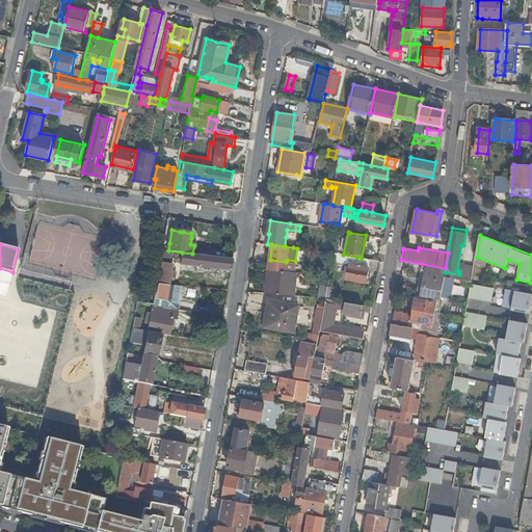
[(166,264),(168,250),(163,250),(157,284),(168,285),(169,278),(170,271),(171,265),(166,264)]
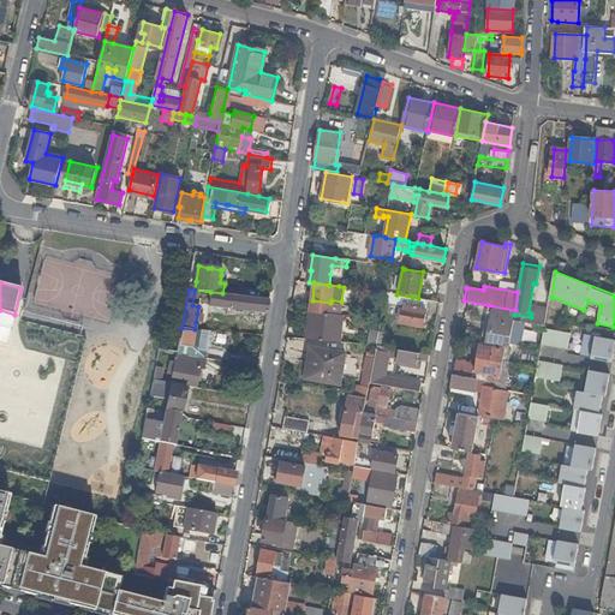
[(208,305),(267,314),(268,299),(222,293),(210,292),(208,305)]
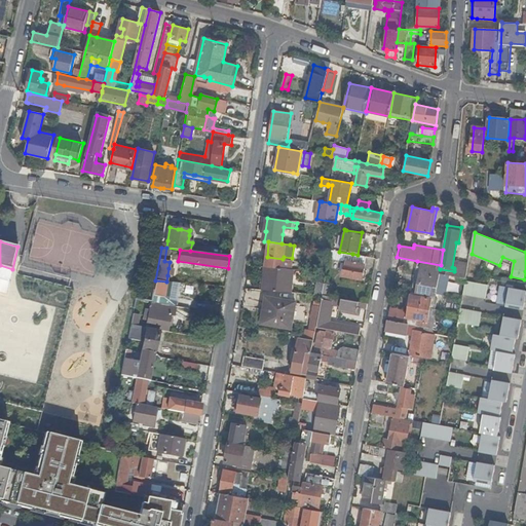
[(361,279),(365,256),(358,255),(352,254),(339,252),(330,250),(329,257),(344,260),(342,275),(361,279)]
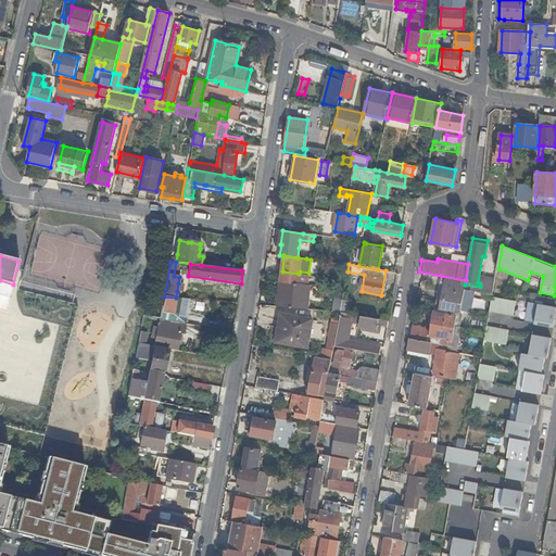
[(466,280),(441,276),(439,289),(438,294),(443,295),(441,310),(459,313),(465,285),(465,283),(466,280)]
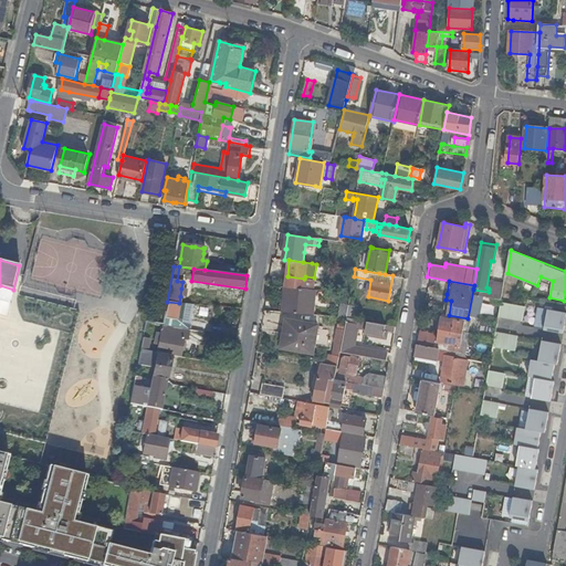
[(283,312),(315,314),(317,290),(286,286),(283,312)]
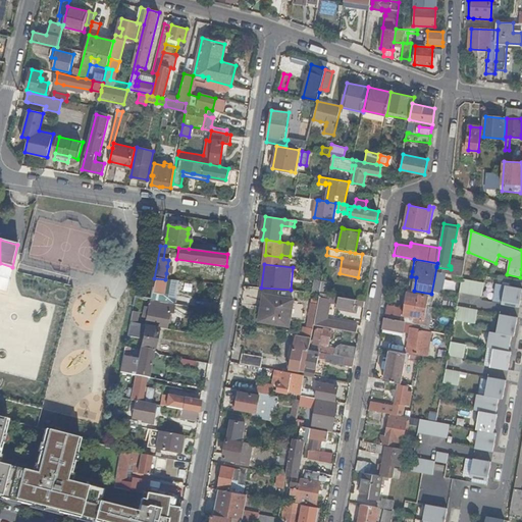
[(151,293),(155,294),(162,295),(165,279),(154,278),(151,293)]
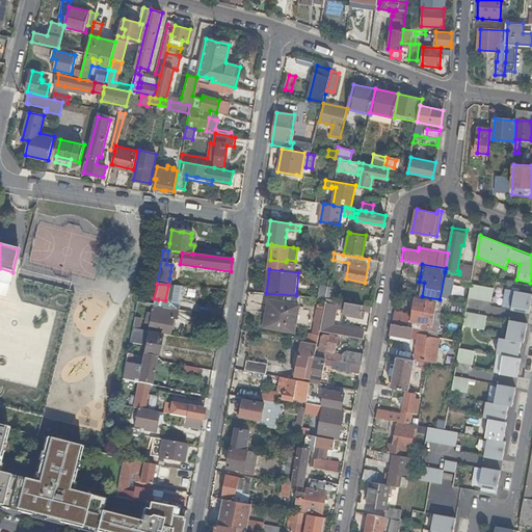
[(494,289),(471,285),(469,298),(491,302),(494,289)]
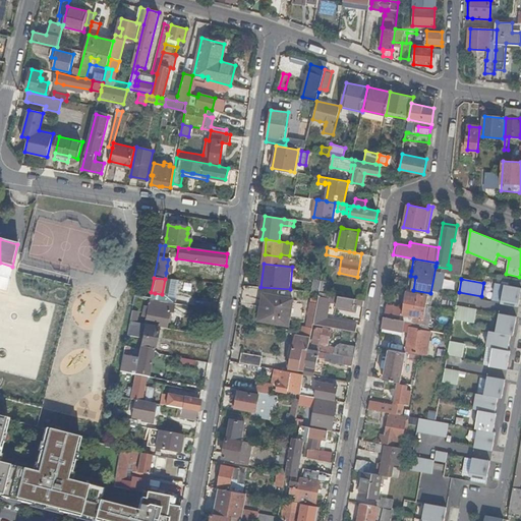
[(314,280),(312,290),(320,291),(322,281),(314,280)]
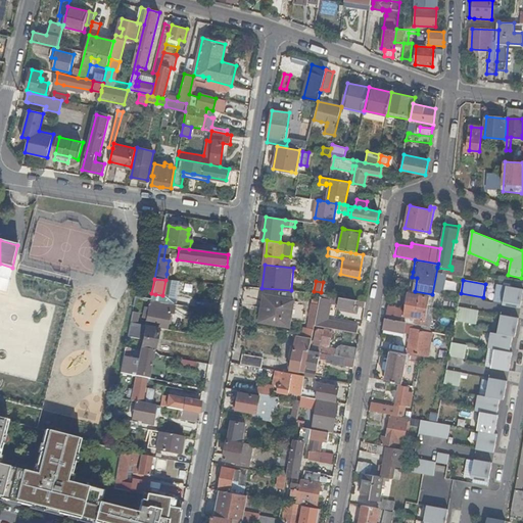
[(522,295),(522,288),(507,286),(504,304),(521,307),(522,295)]
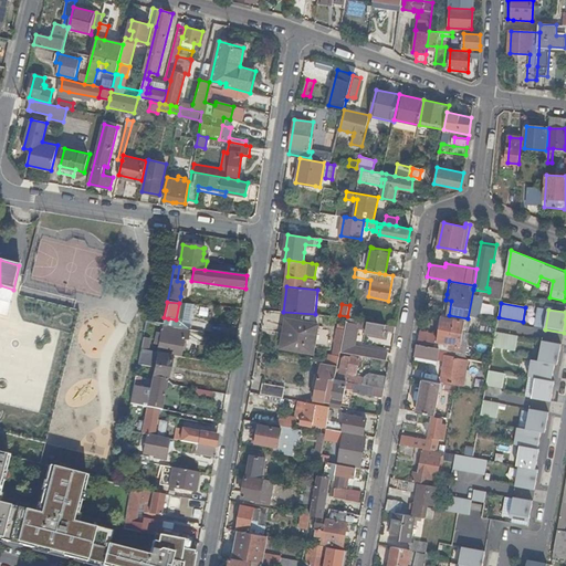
[(465,359),(470,333),(469,333),(465,332),(468,318),(449,315),(442,314),(438,339),(437,347),(438,347),(442,348),(446,348),(451,349),(461,352),(461,355),(461,358),(465,359)]
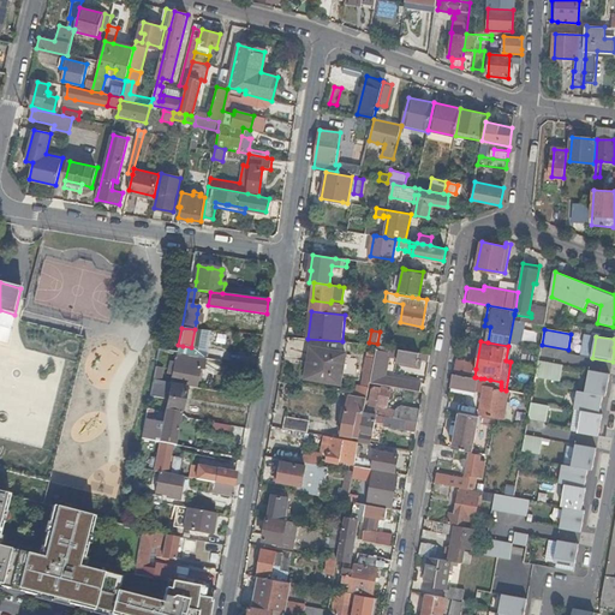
[(178,345),(177,352),(189,354),(189,352),(181,351),(183,346),(178,345)]
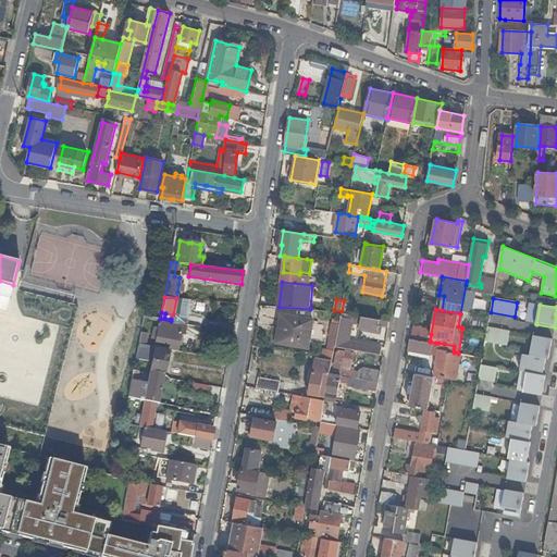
[(388,326),(390,321),(351,314),(342,313),(335,346),(346,348),(347,348),(348,346),(346,346),(350,322),(360,323),(359,326),(378,329),(378,324),(388,326)]
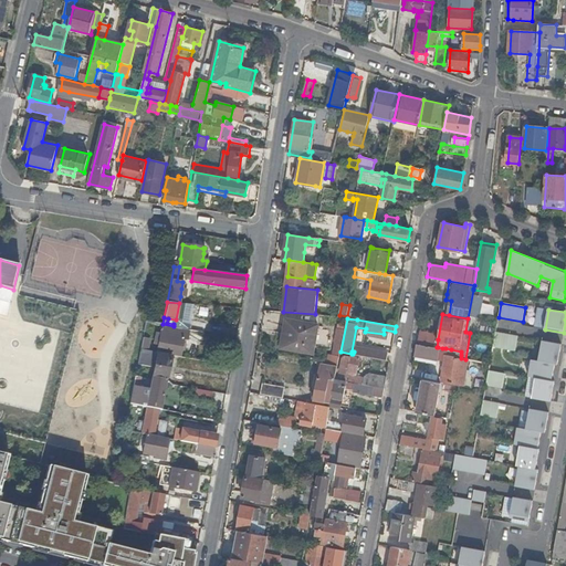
[(178,322),(177,327),(188,329),(203,332),(205,323),(189,320),(189,323),(178,322)]
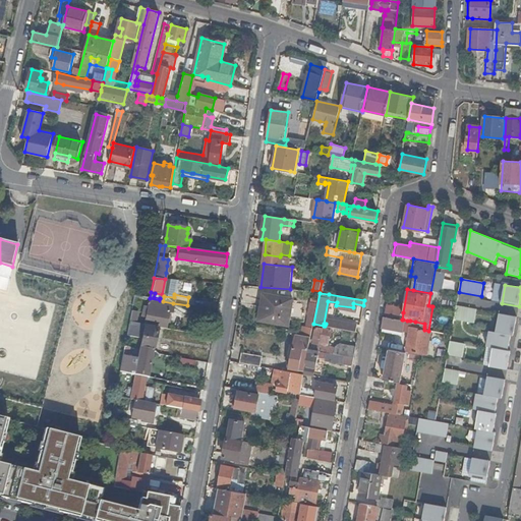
[(293,299),(265,294),(261,322),(288,327),(293,299)]
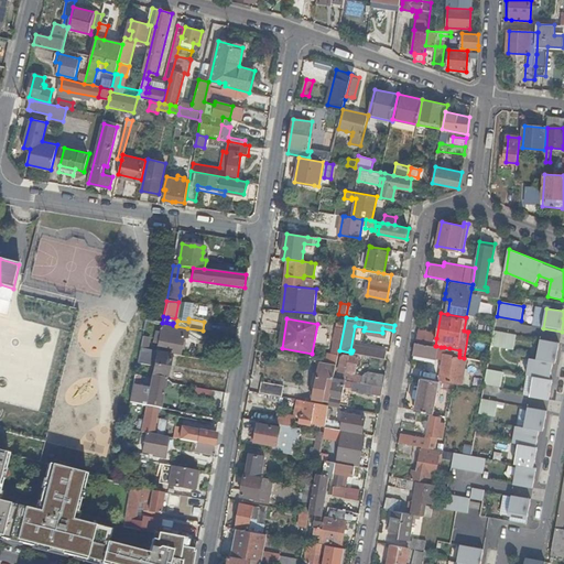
[(161,332),(159,345),(158,350),(171,353),(179,355),(182,336),(186,336),(187,328),(176,326),(173,325),(162,323),(161,332)]
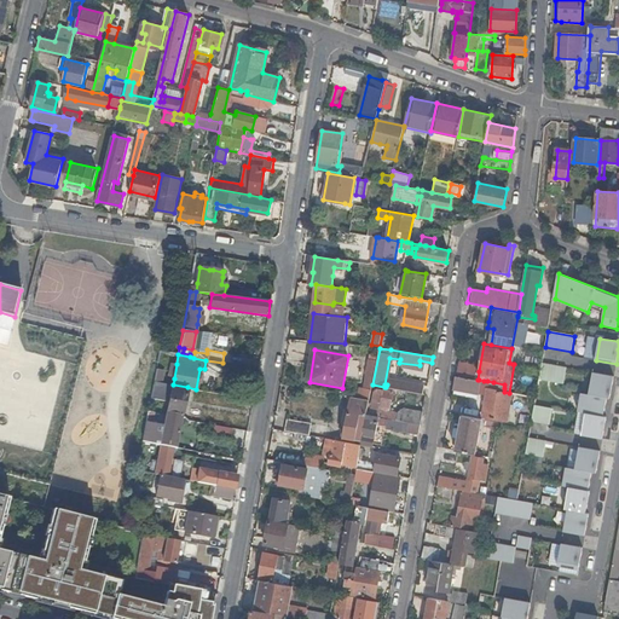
[(520,358),(520,365),(541,369),(542,362),(520,358)]
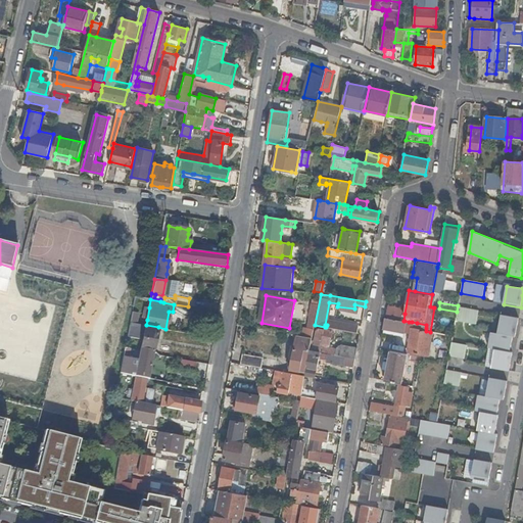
[(312,303),(308,325),(314,326),(314,325),(318,304),(312,303)]
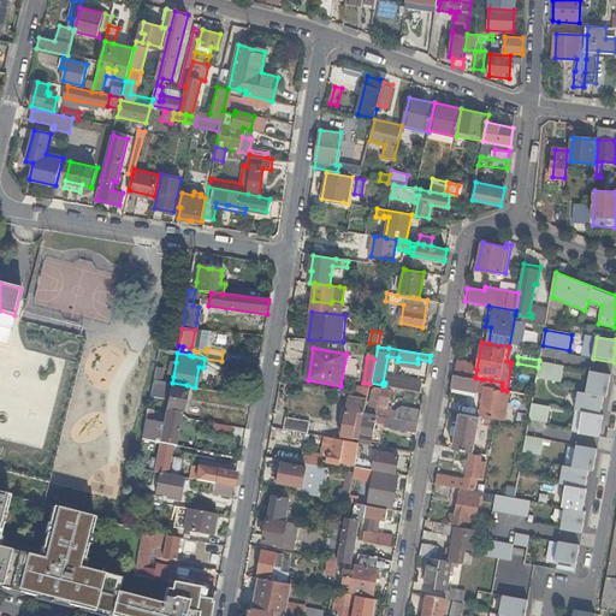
[(472,378),(473,368),(474,363),(457,360),(455,374),(472,378)]
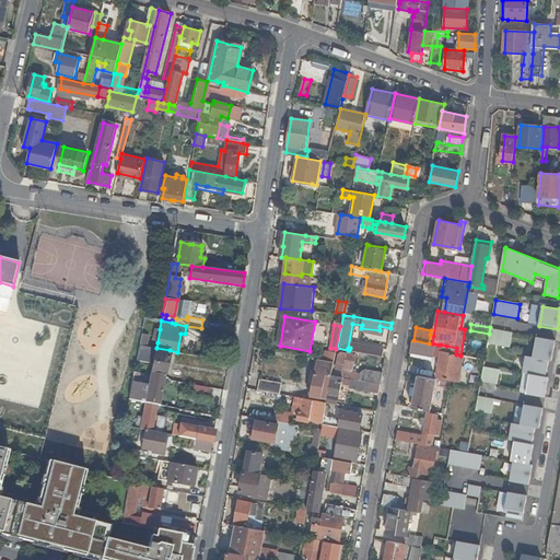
[(512,333),(491,328),(488,343),(510,347),(512,333)]
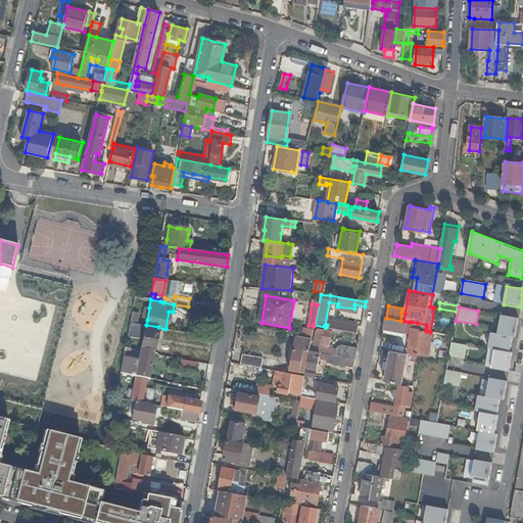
[(502,315),(498,334),(513,336),(517,337),(520,318),(502,315)]
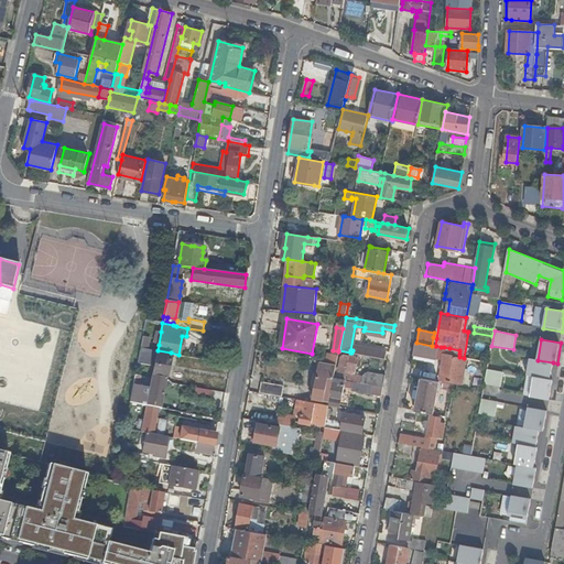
[(414,355),(432,358),(434,346),(432,346),(416,343),(414,355)]
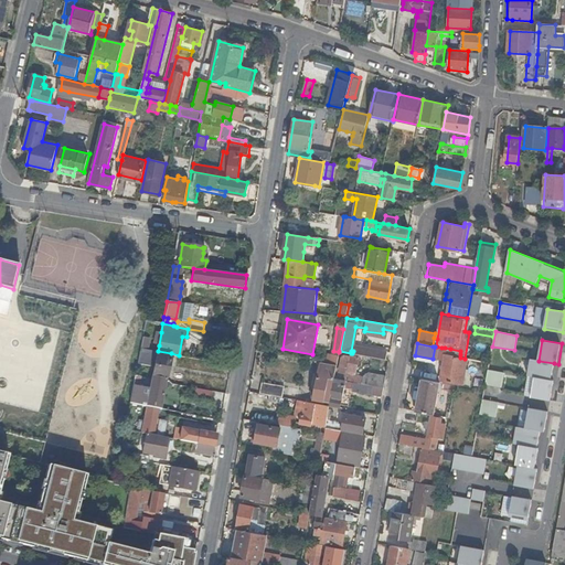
[(353,351),(352,353),(384,360),(385,352),(354,345),(353,351)]
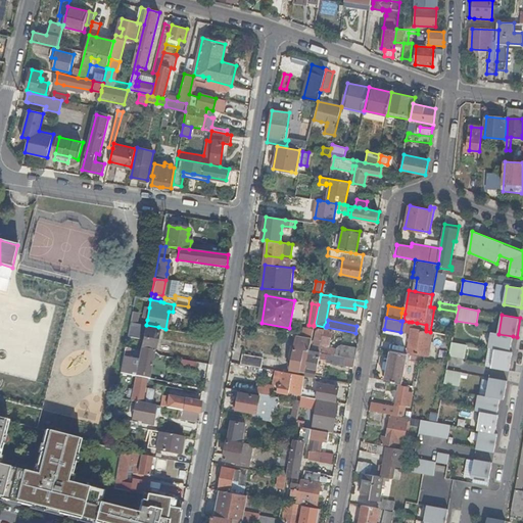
[(143,339),(141,347),(154,349),(158,327),(146,325),(131,322),(128,337),(143,339)]
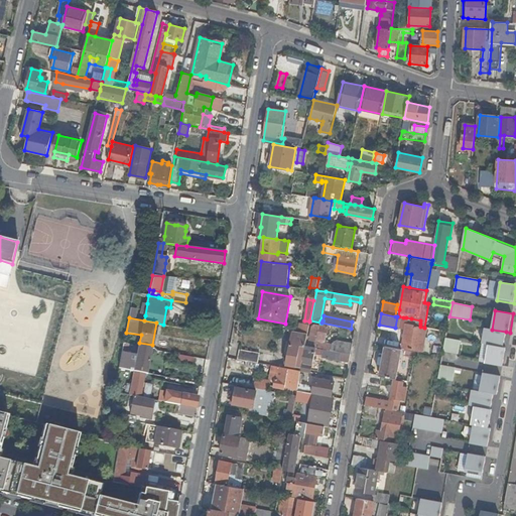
[(328,327),(319,325),(313,324),(312,326),(312,327),(310,337),(307,336),(305,346),(313,348),(314,342),(323,343),(323,340),(325,340),(328,327)]
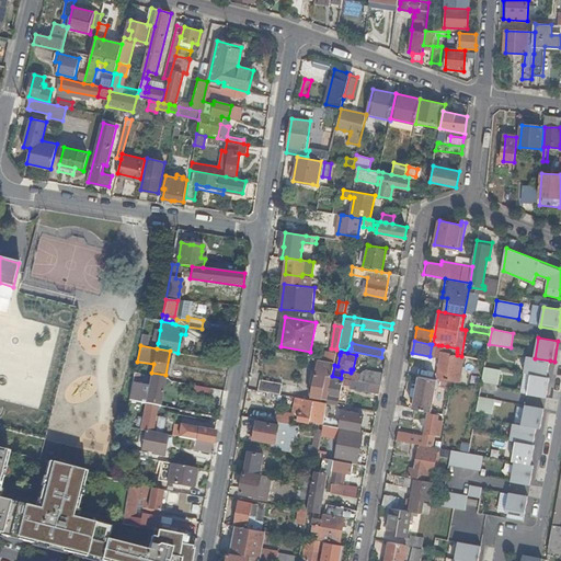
[(459,381),(464,356),(461,356),(457,355),(451,354),(450,353),(443,352),(437,377),(459,381)]
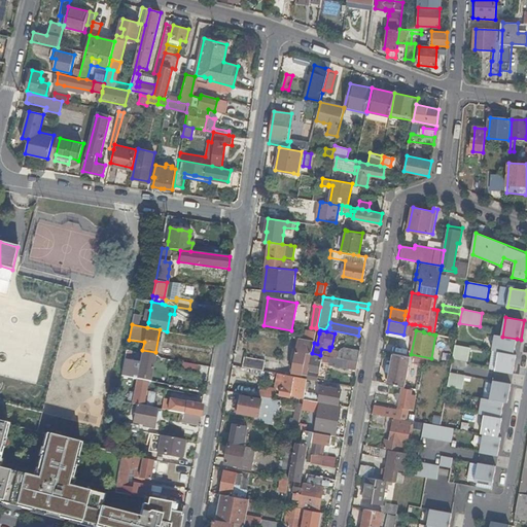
[(502,337),(495,336),(492,351),(499,352),(515,354),(517,339),(502,337)]
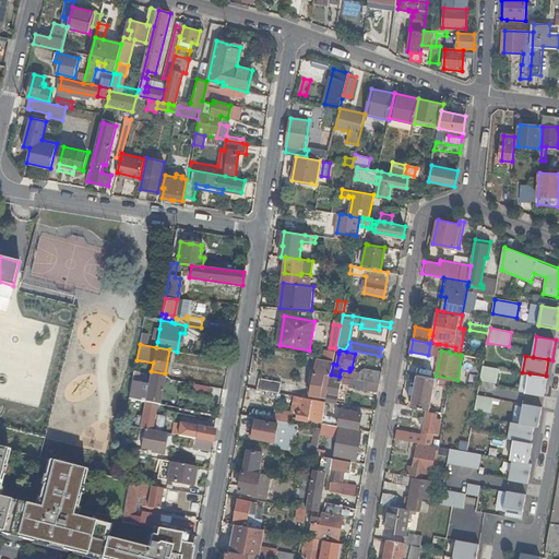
[(322,399),(326,400),(331,375),(333,364),(333,361),(316,358),(309,396),(322,399)]
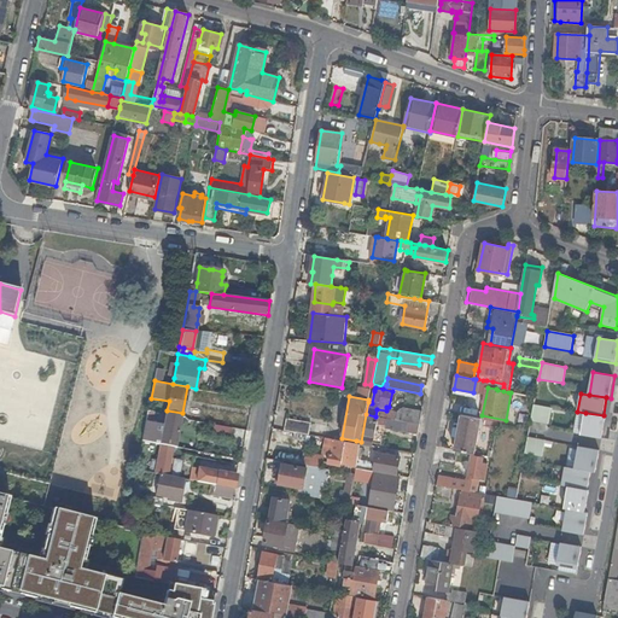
[(552,408),(534,406),(531,421),(549,425),(552,408)]
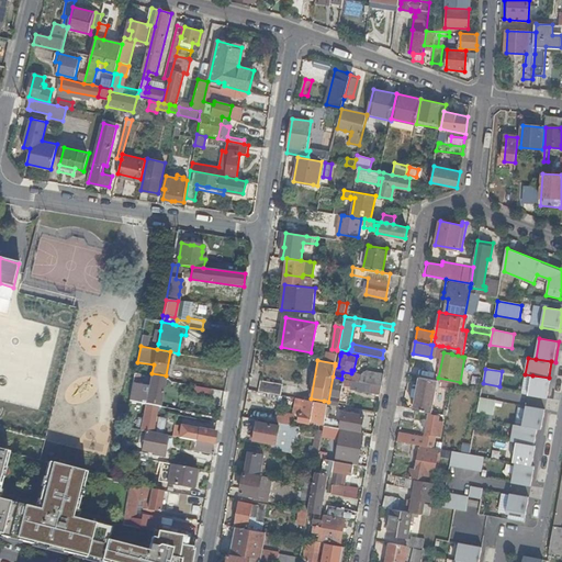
[(149,386),(133,383),(130,400),(146,403),(158,405),(160,406),(166,375),(152,373),(149,386)]
